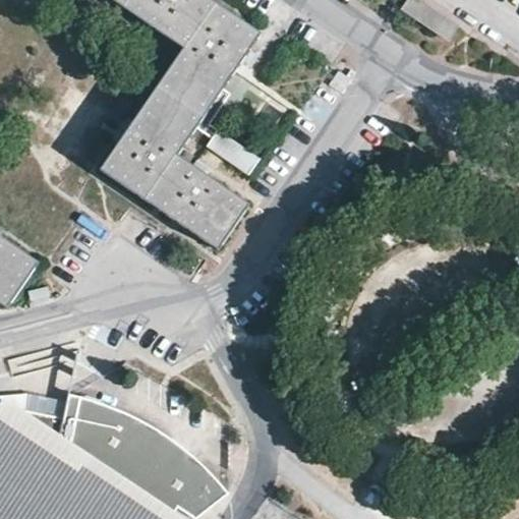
[(113,0),(183,48),(122,139),(102,168),(163,210),(219,246),(249,203),(227,187),(177,155),(220,92),(260,33),(224,9),(211,0),(113,0)]
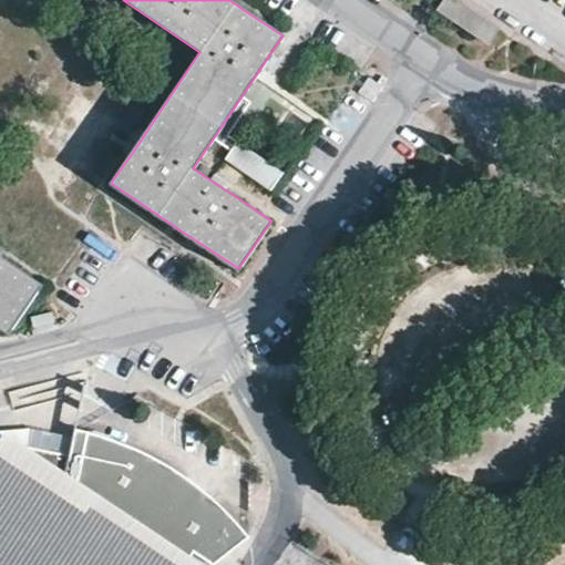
[(497,28),(459,0),(443,0),(439,7),(488,42),(497,28)]
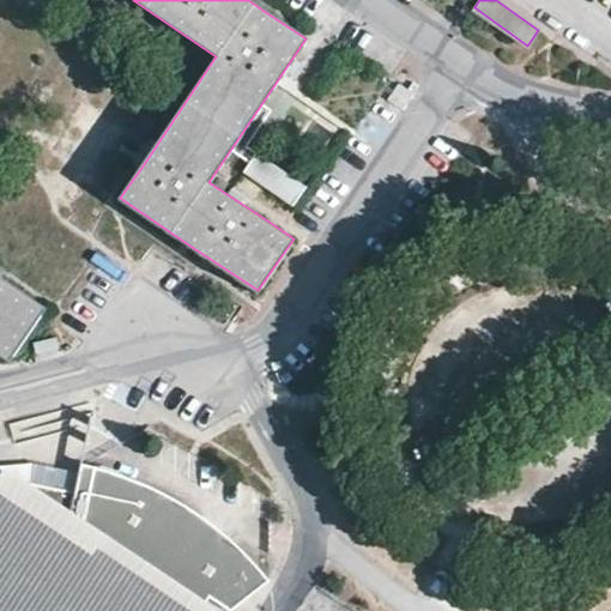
[(254,153),(242,174),(295,205),(307,185),(254,153)]
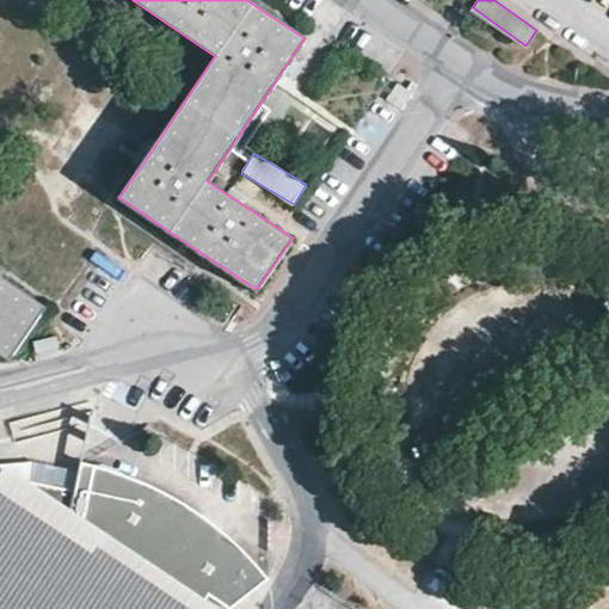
[(0,354),(6,358),(7,361),(10,358),(43,307),(0,276),(0,354)]
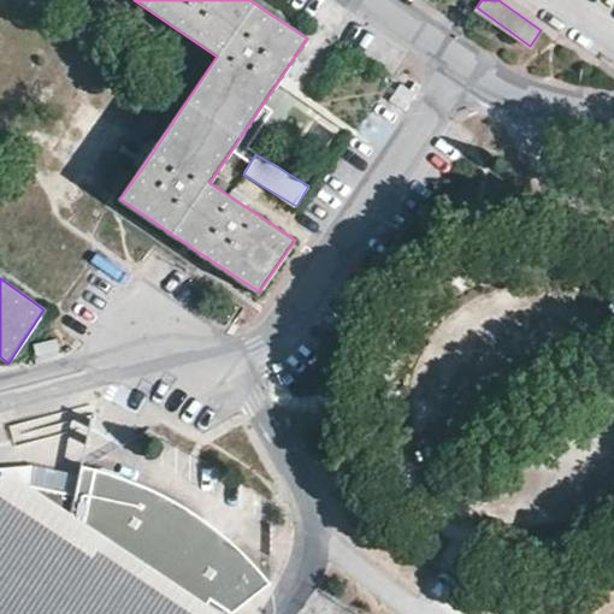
[(0,613),(202,613),(201,609),(205,600),(229,612),(267,580),(224,536),(216,538),(211,536),(207,529),(210,521),(188,507),(80,465),(72,494),(0,477),(0,613)]
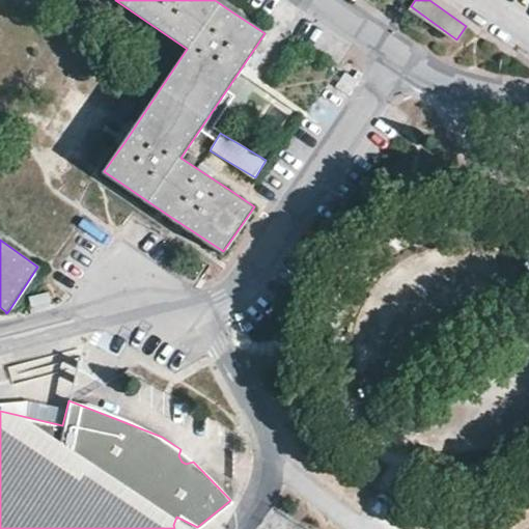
[(514,528),(528,519),(528,484),(495,511),(508,528),(514,528)]
